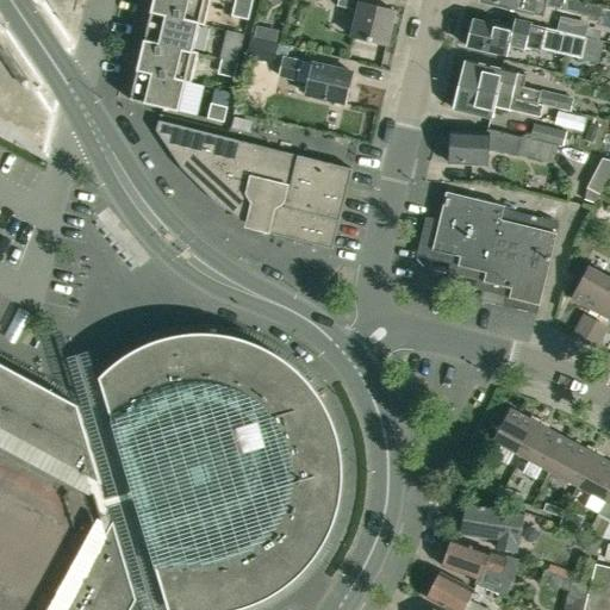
[(205,26),(210,0),(154,0),(151,12),(199,24),(205,26)]
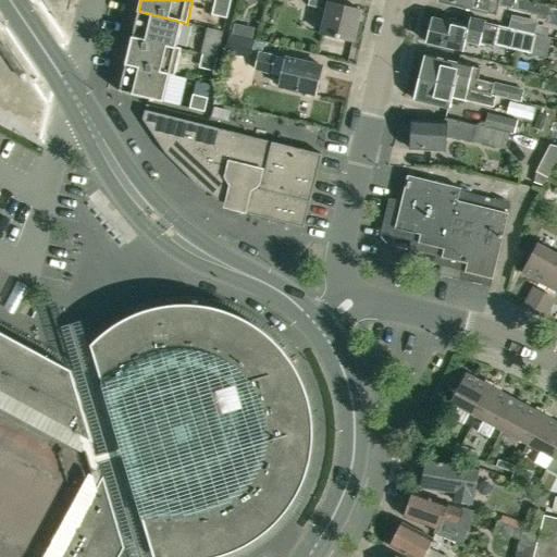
[(309,0),(308,5),(327,10),(321,34),(353,41),(360,10),(332,3),(332,0),(309,0)]
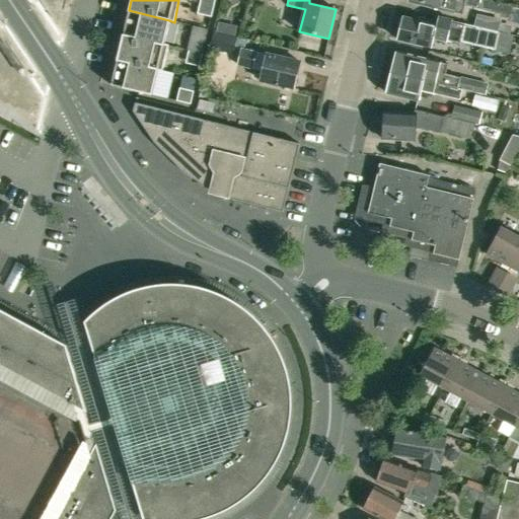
[(488,0),(409,0),(409,2),(441,9),(462,14),(464,5),(486,10),(495,12),(510,16),(512,6),(497,2),(488,0)]
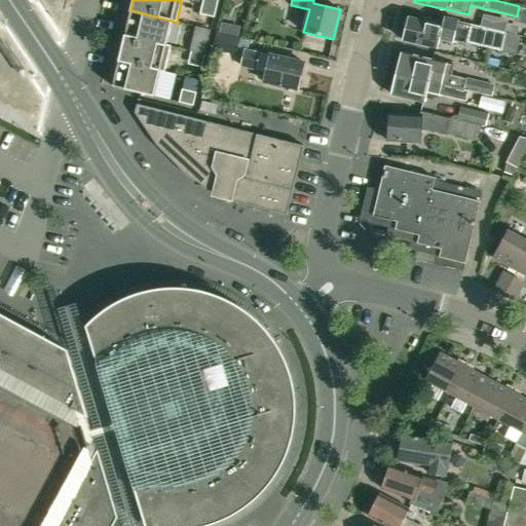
[(214,17),(217,4),(202,1),(199,14),(214,17)]
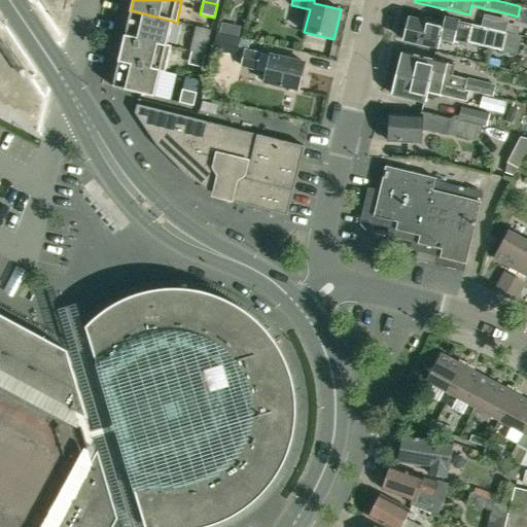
[(167,44),(172,21),(131,10),(125,35),(166,45),(167,44)]
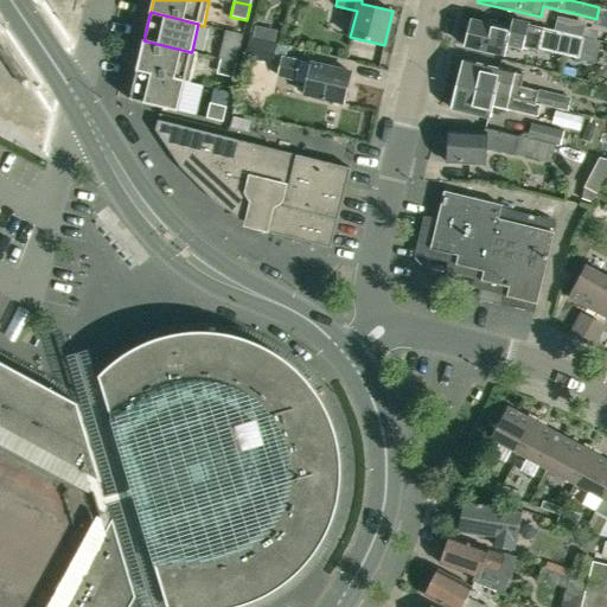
[(554,31),(544,29),(511,20),(510,25),(491,20),(490,24),(471,20),(465,45),(504,55),(506,44),(538,51),(538,49),(549,51),(577,58),(582,37),(554,31)]
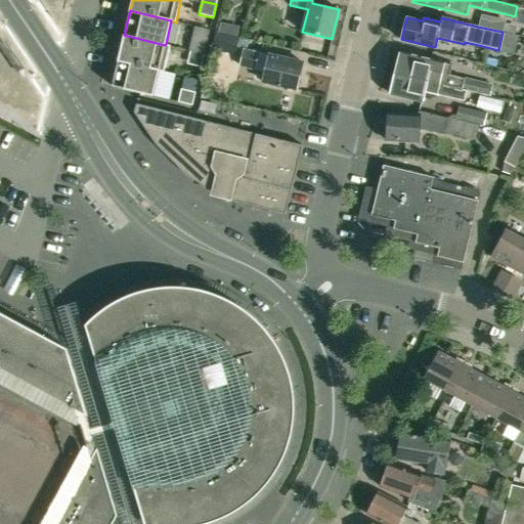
[(216,32),(212,48),(236,53),(239,37),(216,32)]
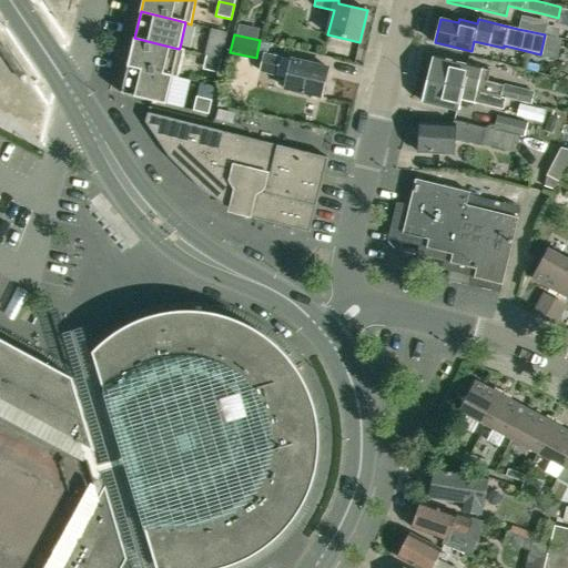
[(184,49),(180,48),(179,49),(134,38),(128,66),(173,75),(172,77),(178,78),(184,49)]
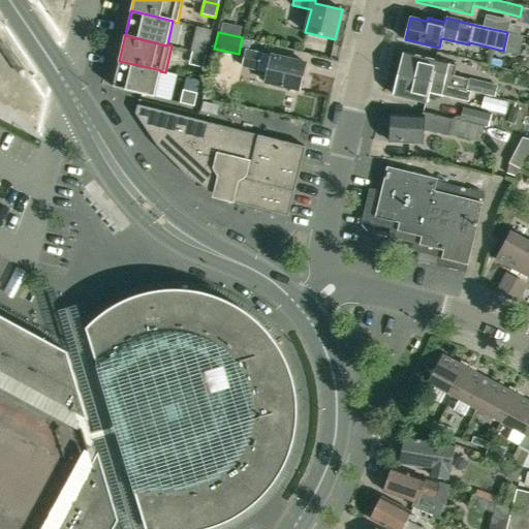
[(192,52),(206,55),(209,42),(195,39),(192,52)]
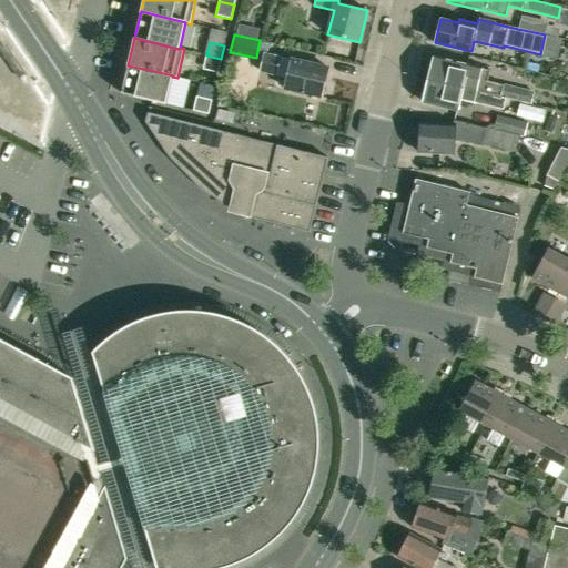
[(6,48),(0,51),(0,52),(20,82),(26,79),(6,48)]
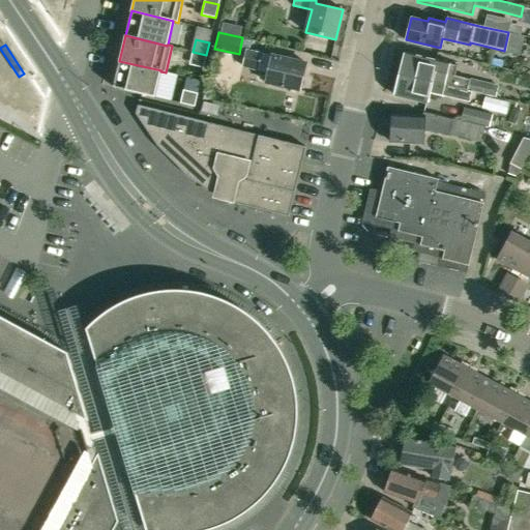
[(246,50),(242,66),(268,71),(266,83),(299,90),(299,87),(303,86),(304,82),(301,79),(305,62),(272,55),(272,56),(246,50)]
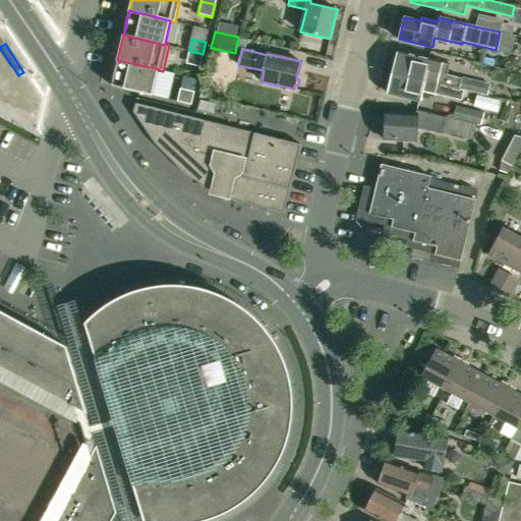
[(199,67),(203,54),(189,51),(186,63),(199,67)]
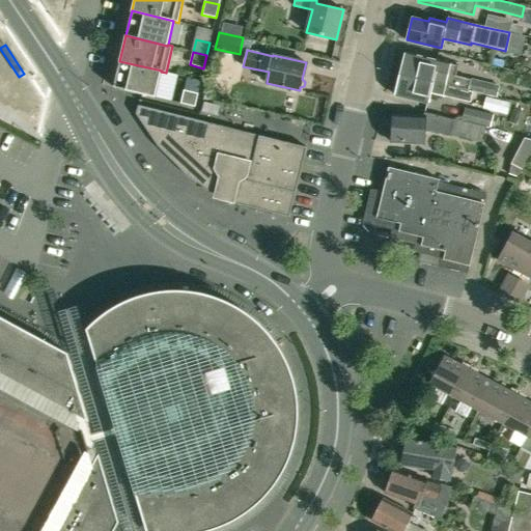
[(458,65),(449,63),(406,53),(404,57),(402,58),(400,63),(402,65),(400,74),(473,91),(495,96),(498,85),(456,76),(458,65)]
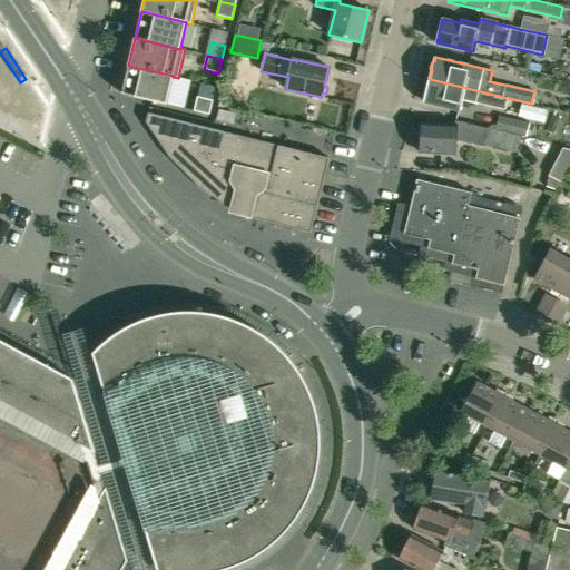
[(167,105),(173,77),(174,76),(128,66),(121,94),(167,105)]
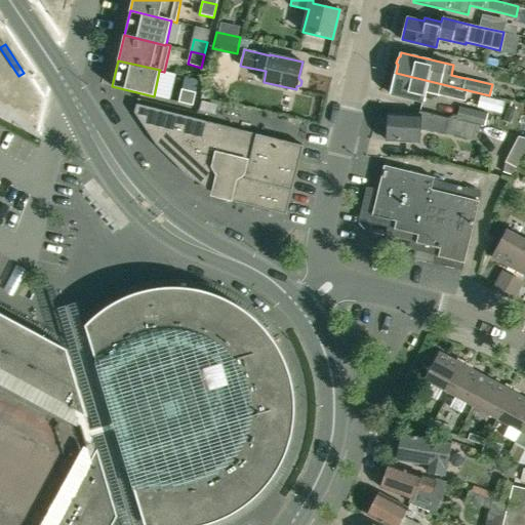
[(465,102),(468,90),(396,73),(394,82),(392,83),(390,88),(392,90),(391,94),(422,102),(425,91),(465,102)]
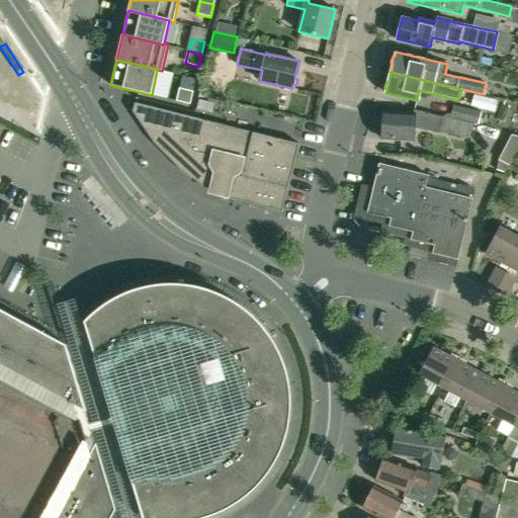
[(176,100),(190,104),(193,91),(179,88),(176,100)]
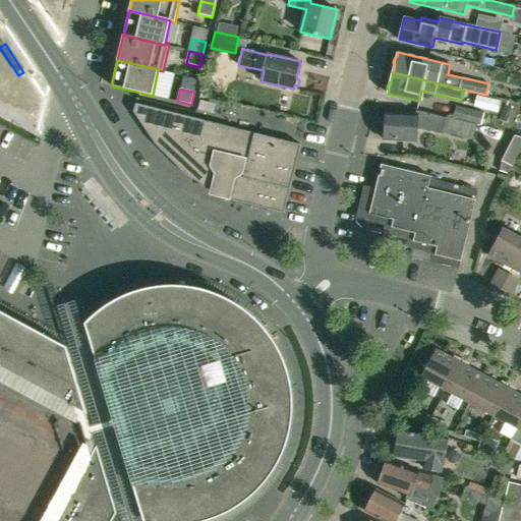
[(206,188),(215,190),(227,191),(225,198),(284,213),(301,145),(135,103),(133,112),(155,143),(183,173),(206,188)]
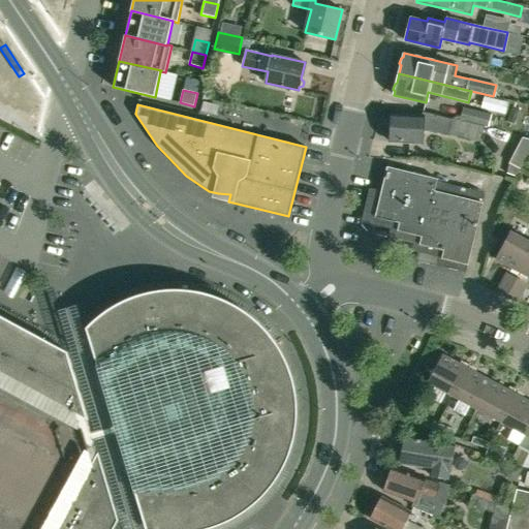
[(459,120),(480,126),(487,127),(491,114),(462,106),(459,120)]
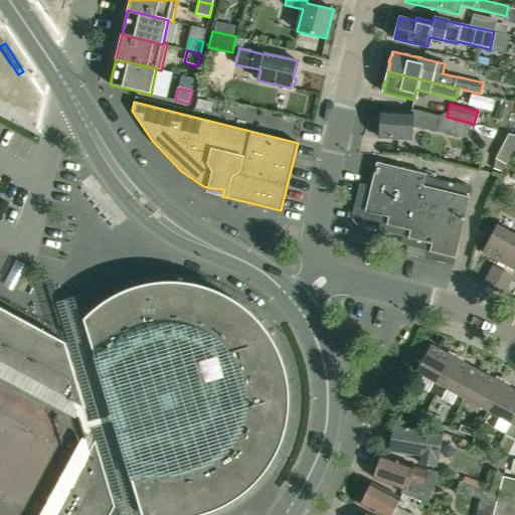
[(468,123),(447,117),(410,109),(408,114),(381,112),(381,125),(378,128),(378,133),(380,136),(380,139),(410,140),(411,125),(465,138),(468,123)]
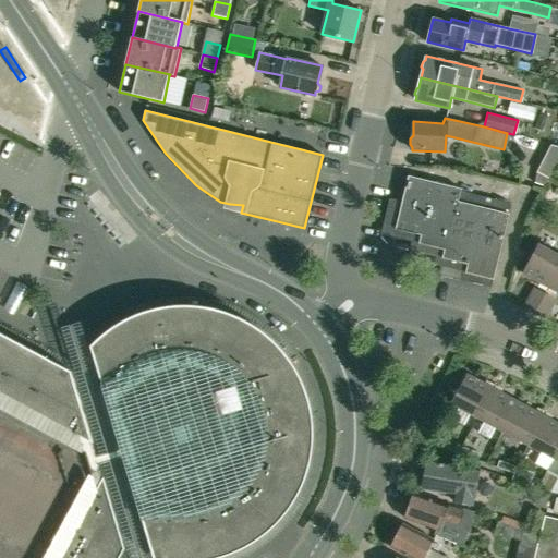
[(545,184),(549,177),(538,170),(535,181),(545,184)]
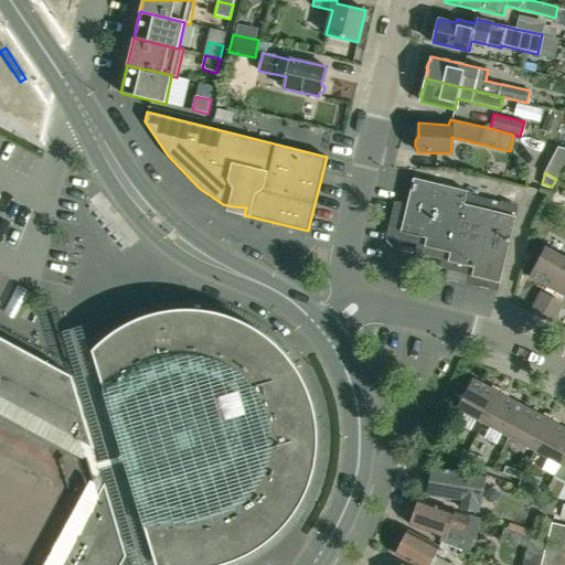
[(414,179),(401,232),(426,237),(439,184),(414,179)]
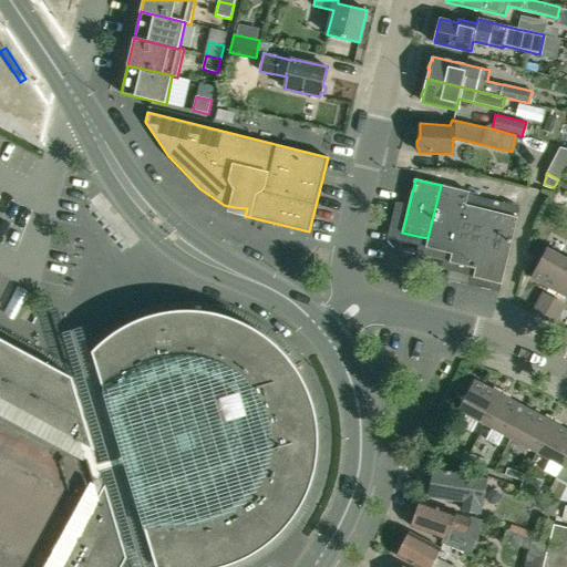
[(441,185),(428,238),(425,247),(452,254),(453,254),(465,205),(468,192),(441,185)]
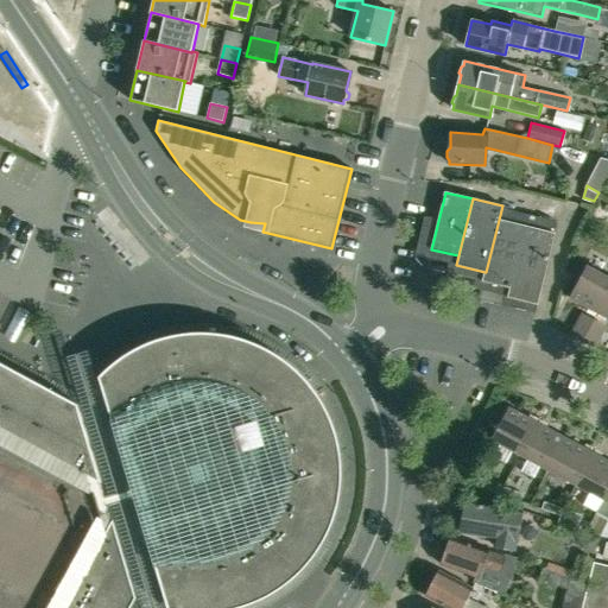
[(526,226),(499,220),(486,272),(485,272),(483,279),(482,279),(482,280),(485,282),(485,280),(511,286),(512,286),(526,226)]
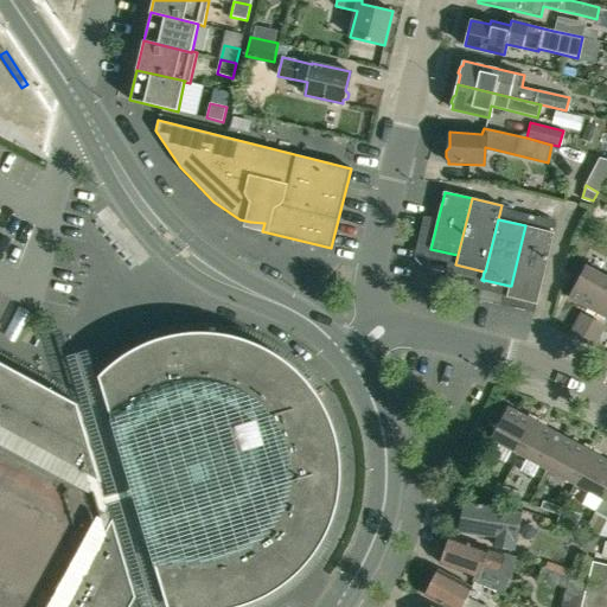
[(511,286),(510,286),(508,296),(537,304),(554,232),(525,225),(511,286)]
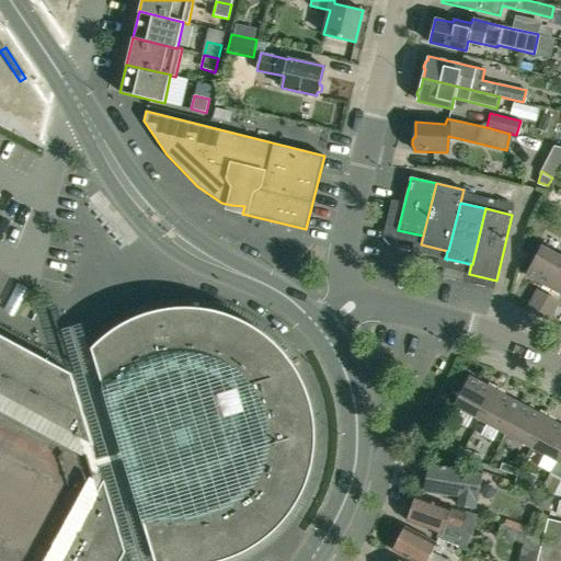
[(551,288),(560,268),(560,255),(541,245),(525,275),(551,288)]
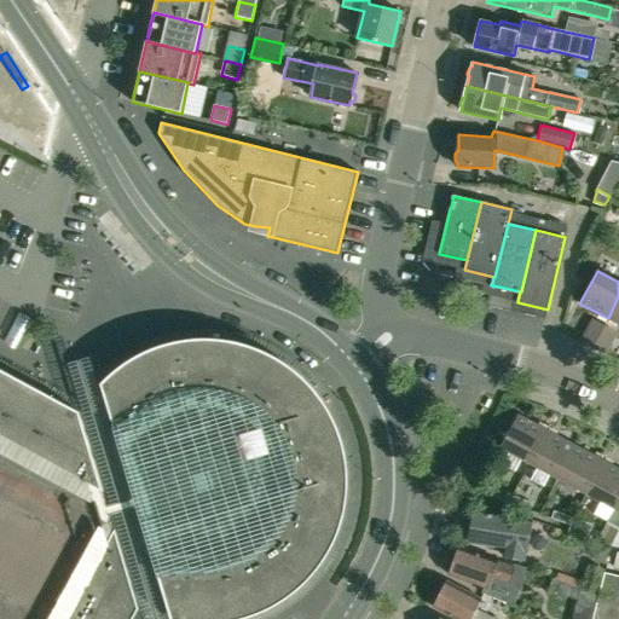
[(618,324),(618,296),(608,318),(618,324)]
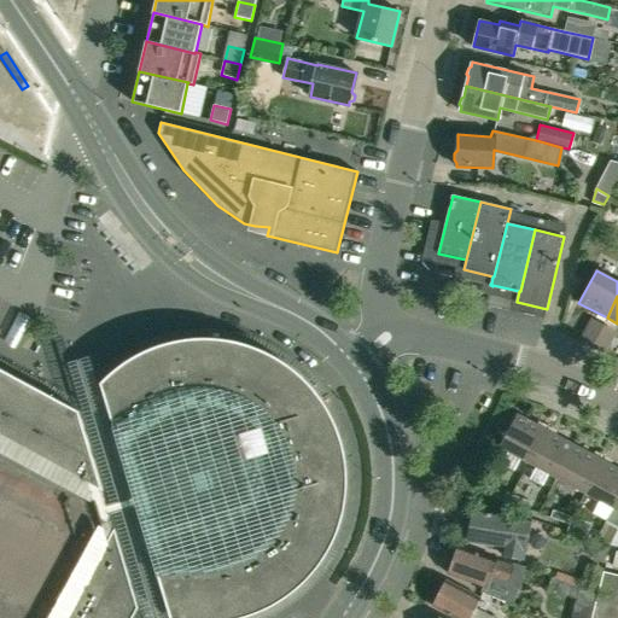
[(104,379),(100,383),(170,617),(242,617),(249,616),(256,613),(262,611),(269,607),(275,604),(283,600),(289,595),(295,592),(299,587),(304,582),(310,576),(314,572),(319,565),(324,559),(326,554),(331,547),(334,538),(337,534),(339,526),(340,523),(343,518),(344,511),(345,505),(347,500),(347,495),(347,489),(348,483),(348,474),(347,471),(347,465),(345,459),(345,454),(344,448),(342,443),(340,438),(338,431),(337,426),(334,421),(332,417),(330,410),(327,407),(324,402),(320,397),(316,391),(313,388),(310,384),(305,380),(302,375),(297,372),(293,368),(289,365),(283,361),(279,359),(274,355),(268,353),(263,350),(257,348),(248,344),(243,343),(237,342),(231,340),(225,339),(217,338),(213,338),(205,338),(198,338),(192,338),(186,339),(180,339),(173,342),(168,343),(162,344),(157,345),(147,350),(141,353),(135,355),(129,359),(124,362),(116,368),(109,374),(104,379)]
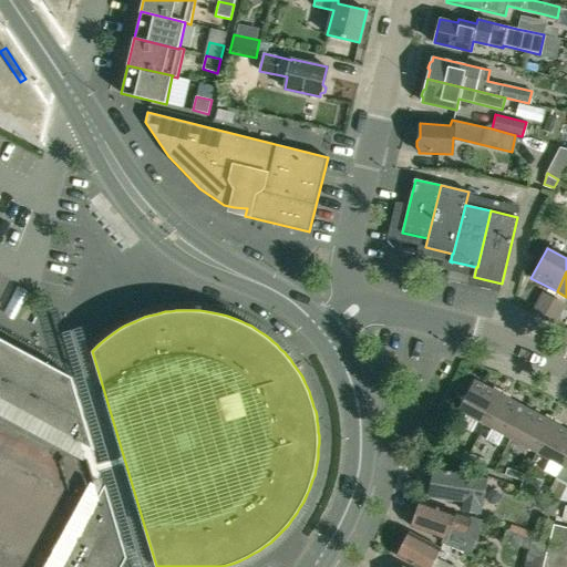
[(0,566),(121,566),(127,557),(73,377),(0,337),(0,566)]
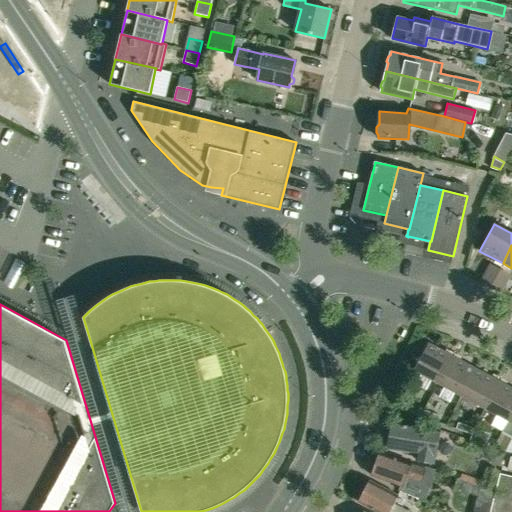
[(437,382),(452,356),(428,343),(421,356),(414,358),(416,365),(414,370),(421,374),(415,384),(426,390),(432,379),(437,382)]
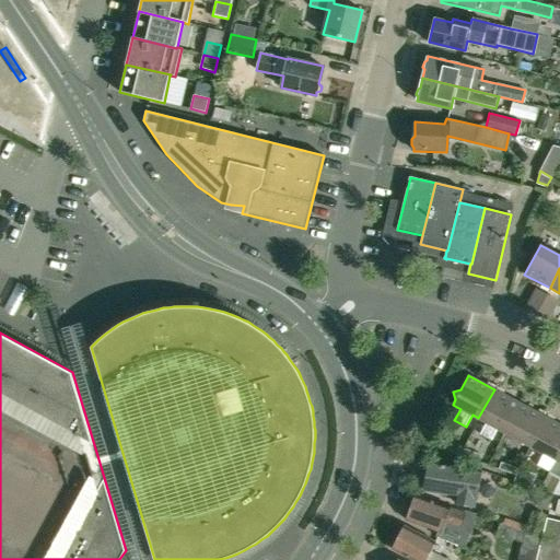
[(504,432),(520,403),(494,389),(478,418),(486,422),(480,434),(491,440),(498,429),(504,432)]
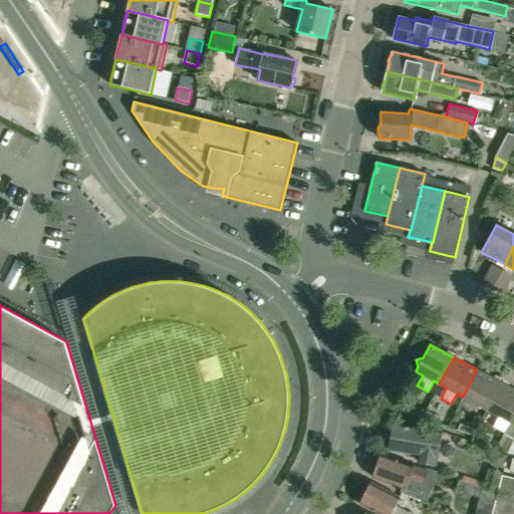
[(481,407),(486,409),(500,382),(477,369),(463,397),(481,407)]
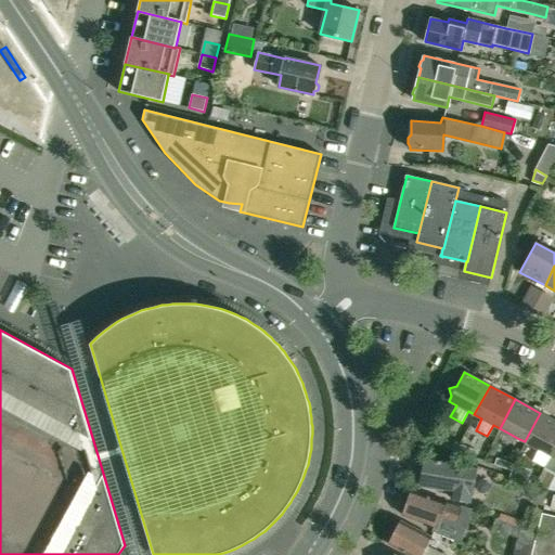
[(550,455),(554,444),(554,420),(540,413),(525,441),(550,455)]
